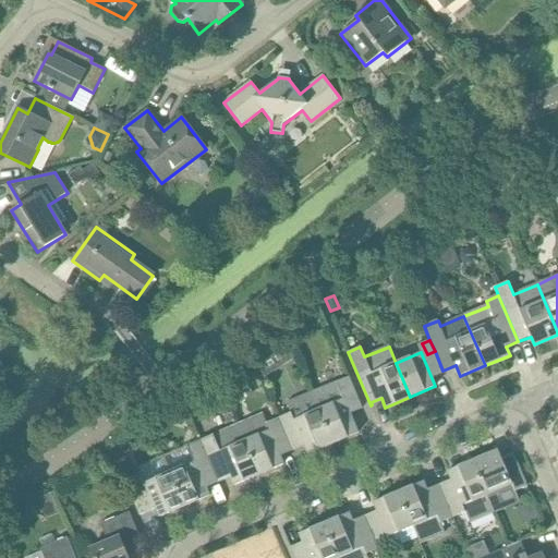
[(361,409),(362,409),(349,377),(312,392),(318,410),(334,444),(359,433),(349,411),(360,407),(361,409)]
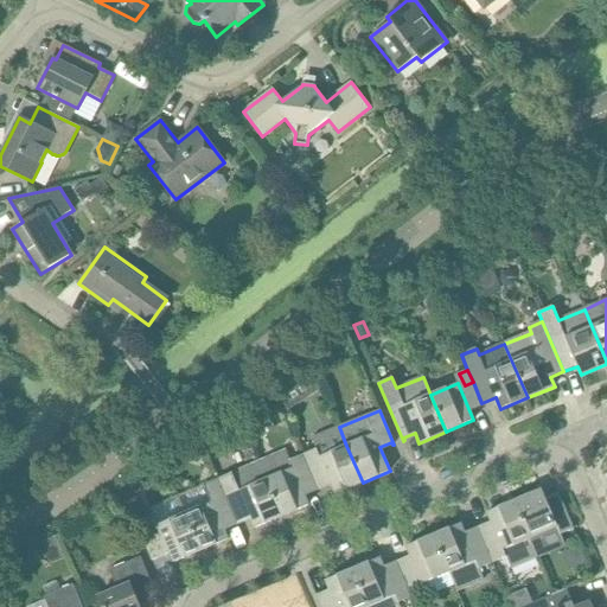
[(240,421),(225,427),(230,440),(244,434),(240,421)]
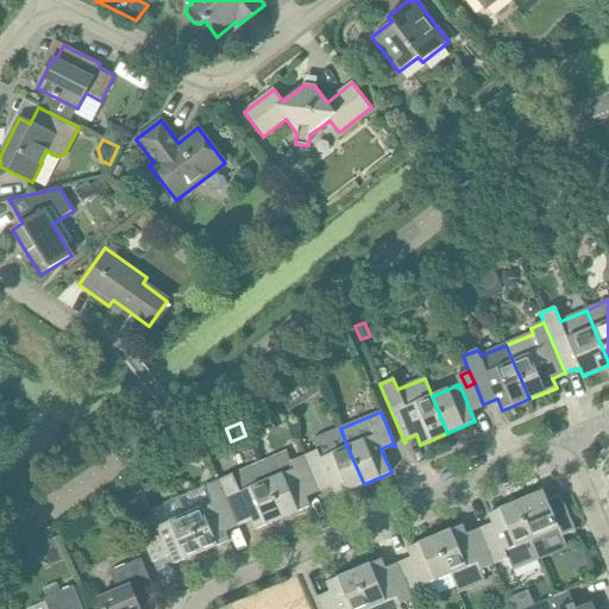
[(313,452),(303,456),(319,493),(332,487),(336,496),(364,484),(347,447),(340,428),(313,440),(318,451),(313,452)]
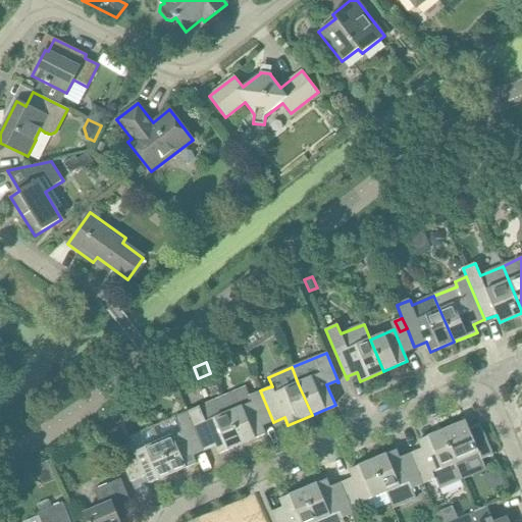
[(246,387),(222,398),(242,445),(265,434),(262,426),(273,422),(260,390),(249,396),(246,387)]
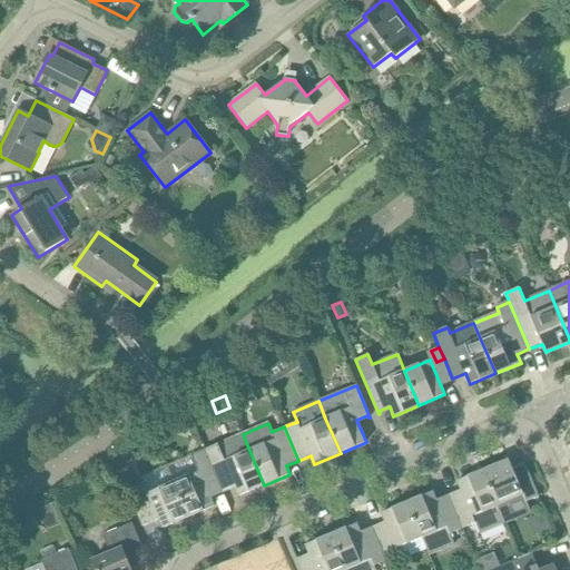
[(223,493),(235,488),(238,497),(264,485),(243,434),(205,450),(223,493)]
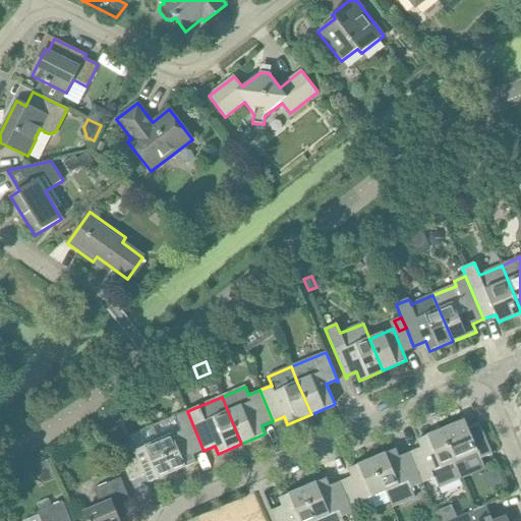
[(182,430),(159,441),(172,473),(195,463),(192,456),(204,451),(187,411),(176,416),(182,430)]
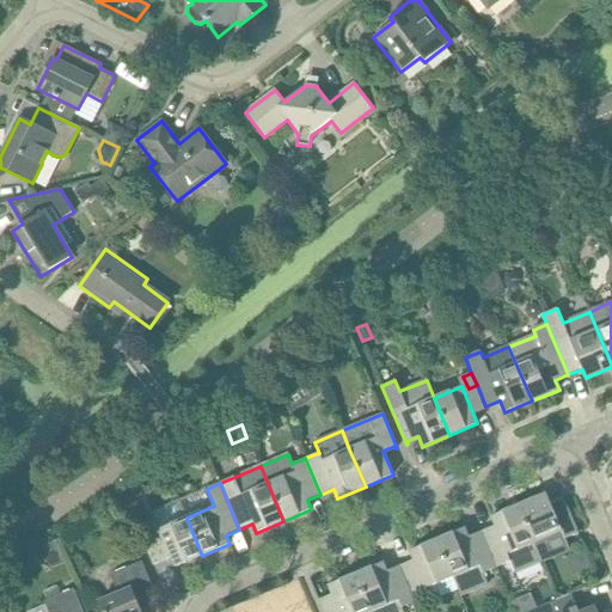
[(546,494),(519,506),(542,562),(555,557),(570,550),(565,539),(569,538),(577,533),(564,500),(563,497),(562,497),(563,501),(551,506),(546,494)]
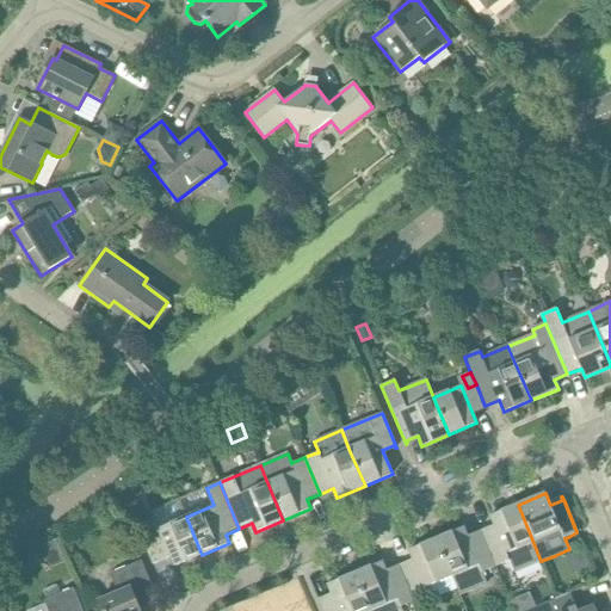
[(141,499),(128,505),(134,519),(147,513),(141,499)]
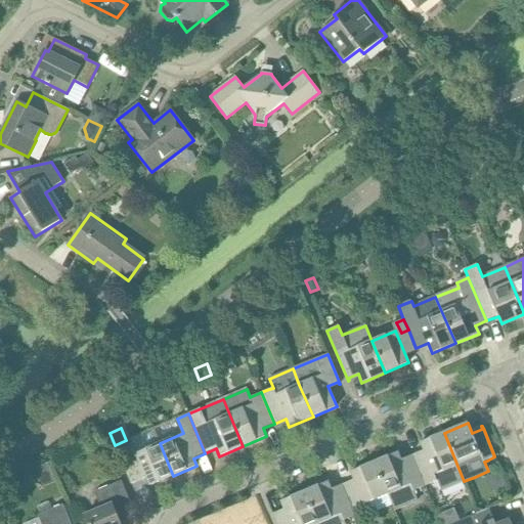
[(444,433),(421,442),(424,450),(412,455),(425,486),(438,481),(442,490),(464,481),(444,433)]
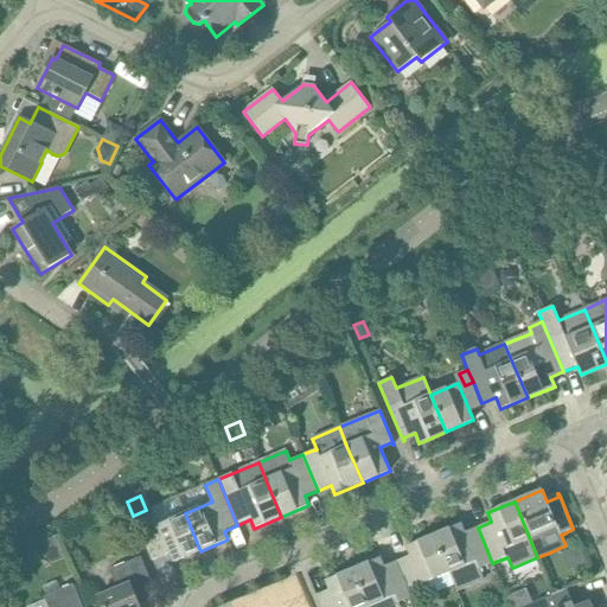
[(200,551),(185,513),(153,526),(151,519),(141,523),(157,558),(158,558),(157,556),(168,550),(173,562),(200,551)]
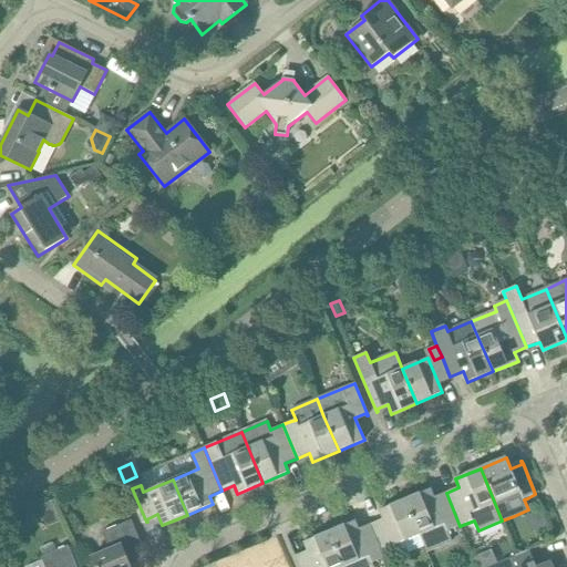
[(430,490),(404,500),(420,535),(426,553),(453,542),(449,531),(460,526),(446,493),(434,497),(430,490)]
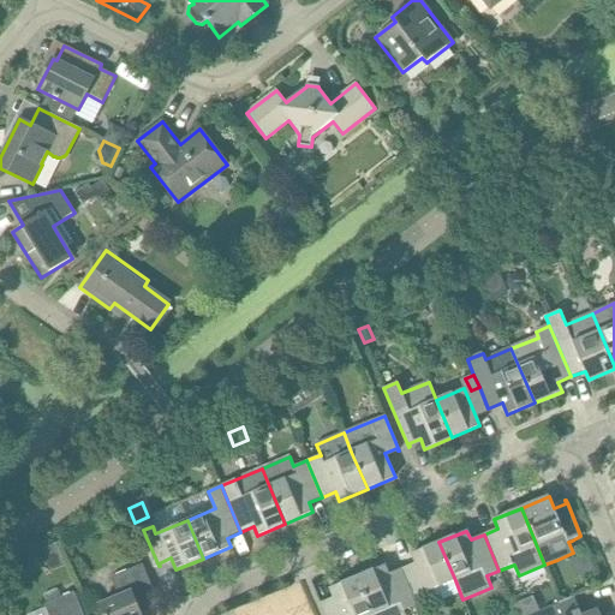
[(439,542),(411,554),(416,563),(402,569),(417,605),(427,602),(423,593),(455,580),(439,542)]
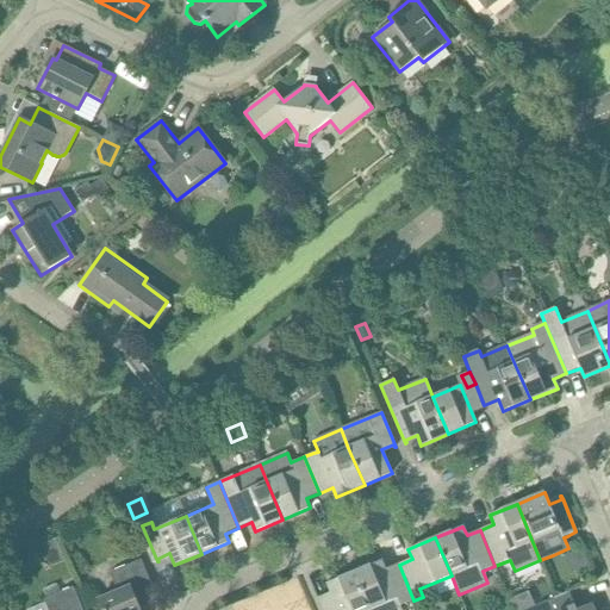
[(586,549),(570,551),(571,568),(587,567),(586,549)]
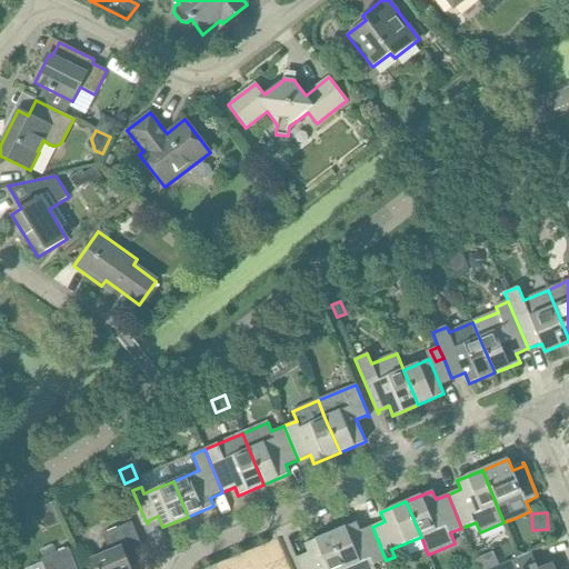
[(130,568),(129,566),(147,559),(131,522),(102,535),(110,552),(92,559),(96,568),(130,568)]
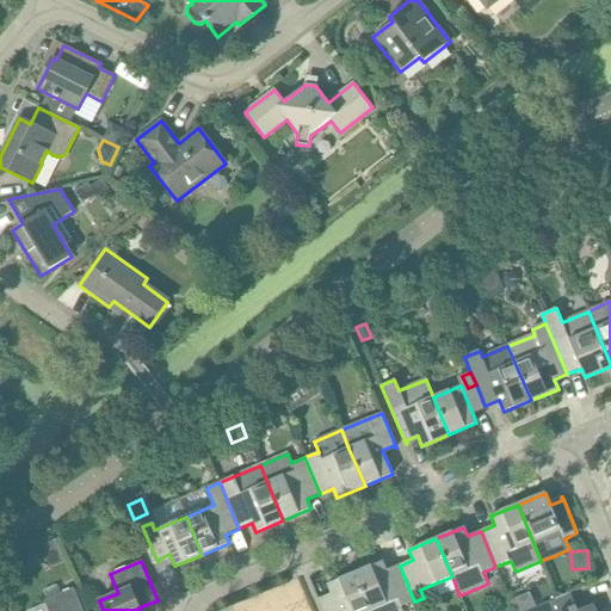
[(382,561),(355,573),(370,610),(402,610),(399,599),(402,597),(406,605),(414,602),(400,566),(387,571),(382,561)]
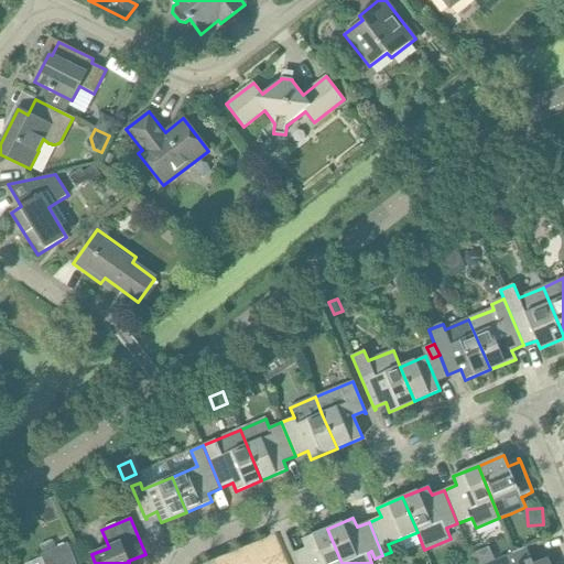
[(294,553),(297,563),(342,563),(327,529),(302,540),(306,551),(295,555),(294,553)]
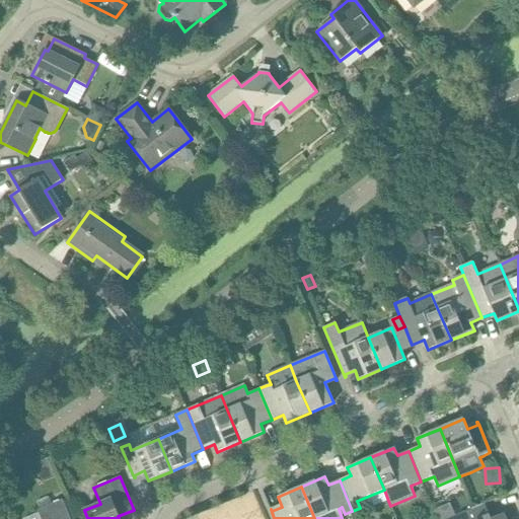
[(41,518),(70,518),(62,500),(38,510),(41,518)]
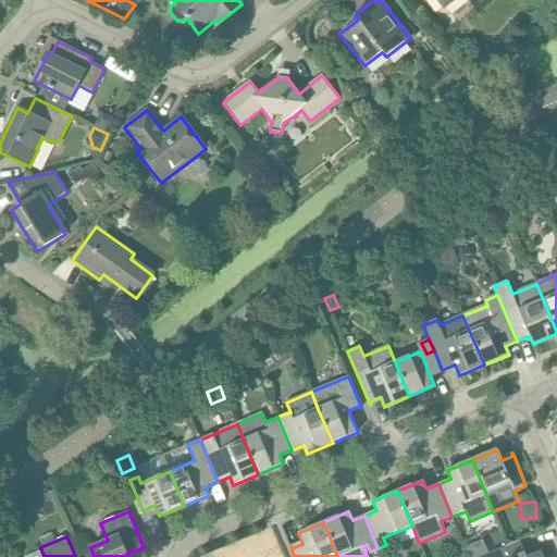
[(520,541),(505,546),(509,556),(542,556),(540,552),(527,556),(524,553),(521,554),(517,543),(520,542),(520,541)]
